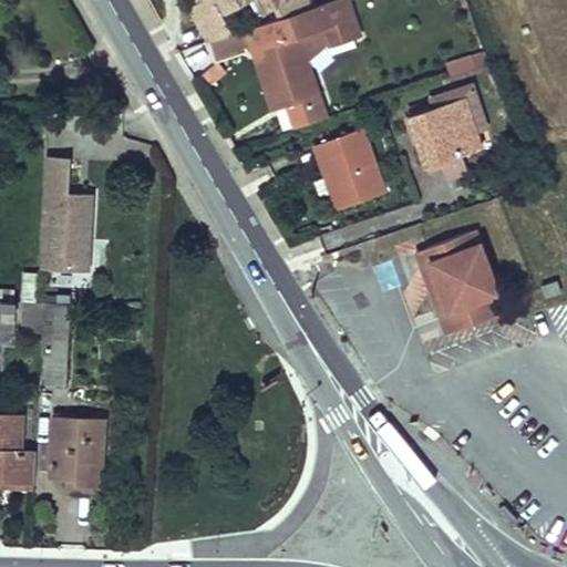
[(197,0),(189,4),(209,42),(230,34),(218,12),(241,0),(250,0),(255,8),(277,0),(197,0)]
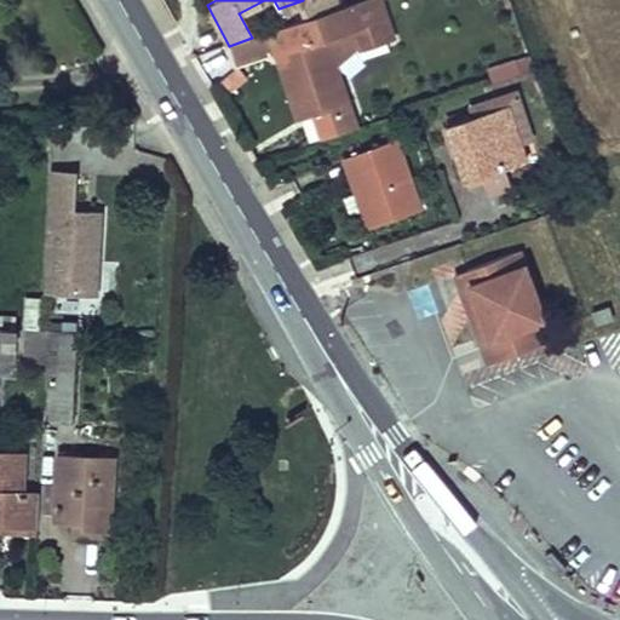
[(322,15),(276,30),(283,53),(306,121),(326,115),(342,110),(348,125),(362,119),(350,82),(367,47),(407,35),(394,0),(365,0),(343,7),(322,15)]
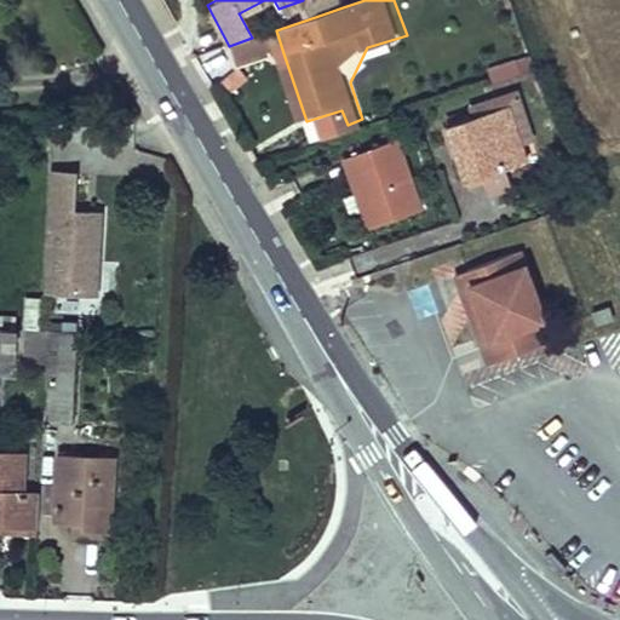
[(340,0),(317,0),(322,15),(343,7),(340,0)]
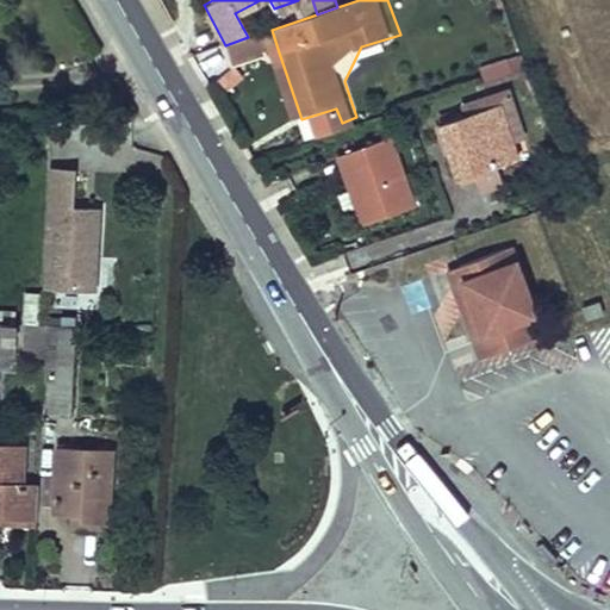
[(248,37),(225,45),(234,68),(279,53),(272,30),(248,37)]
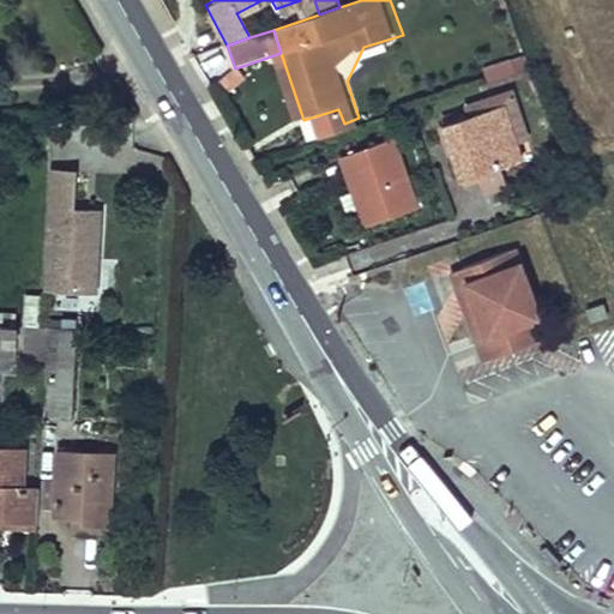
[(525,90),(477,106),(480,116),(512,106),(525,143),(541,138),(525,90)]
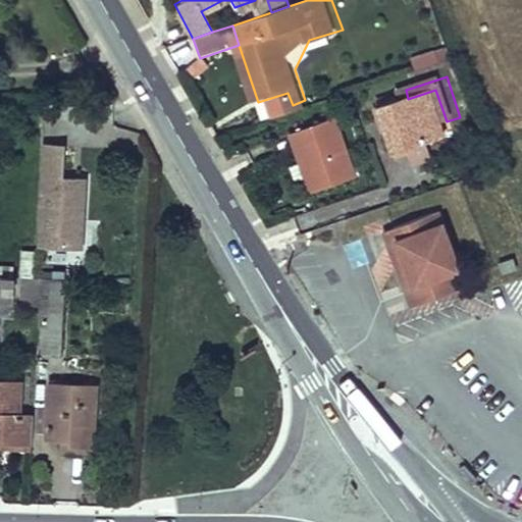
[(408,99),(383,107),(401,157),(413,152),(432,146),(453,140),(447,121),(435,90),(408,99)]
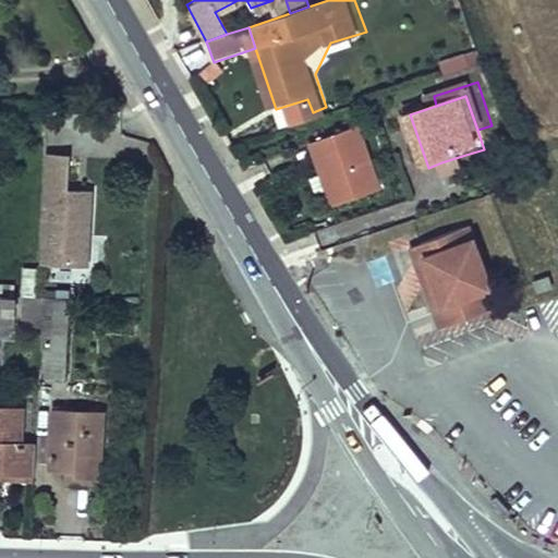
[(313,112),(307,99),(293,104),(299,117),(313,112)]
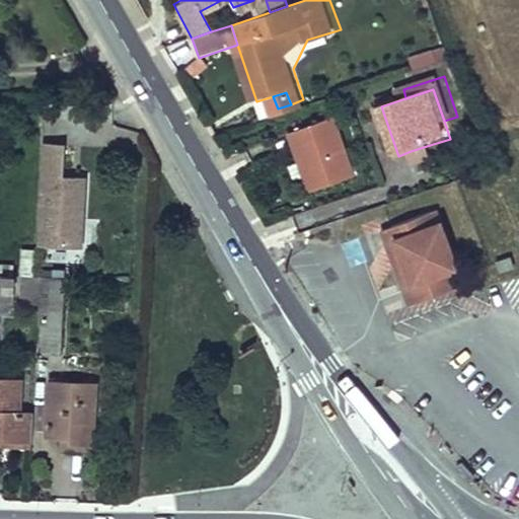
[(307,112),(303,99),(291,104),(278,108),(282,120),(307,112)]
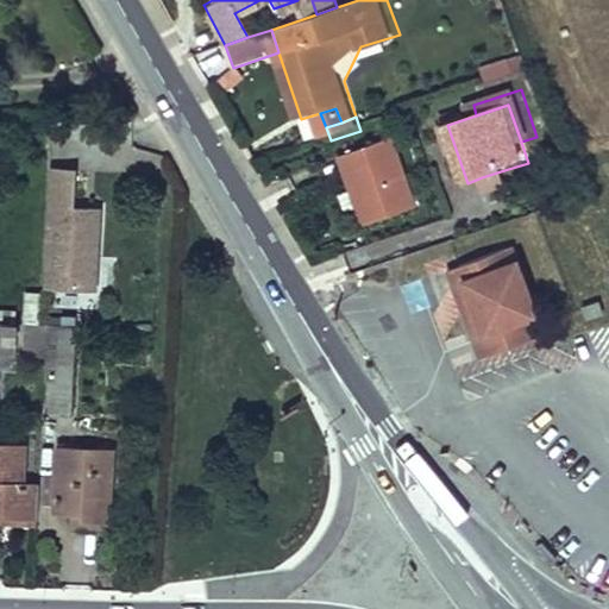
[(356,151),(366,180),(351,184),(357,200),(341,205),(349,223),(363,217),(369,232),(384,227),(425,212),(396,136),(356,151)]
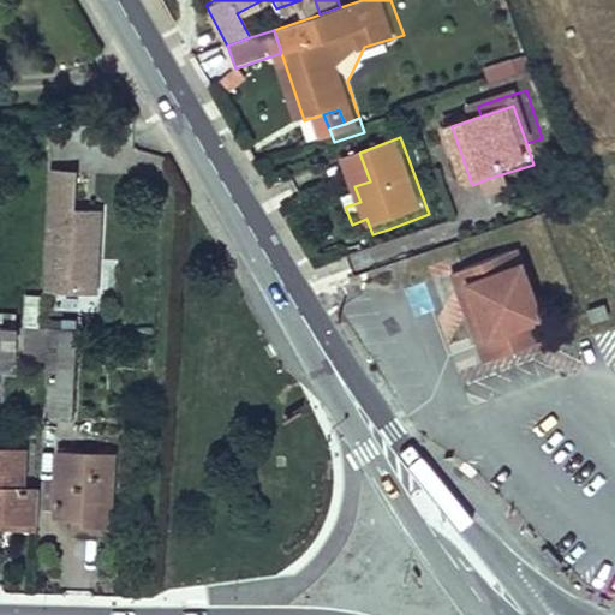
[(370,181),(359,153),(344,159),(354,186),(370,181)]
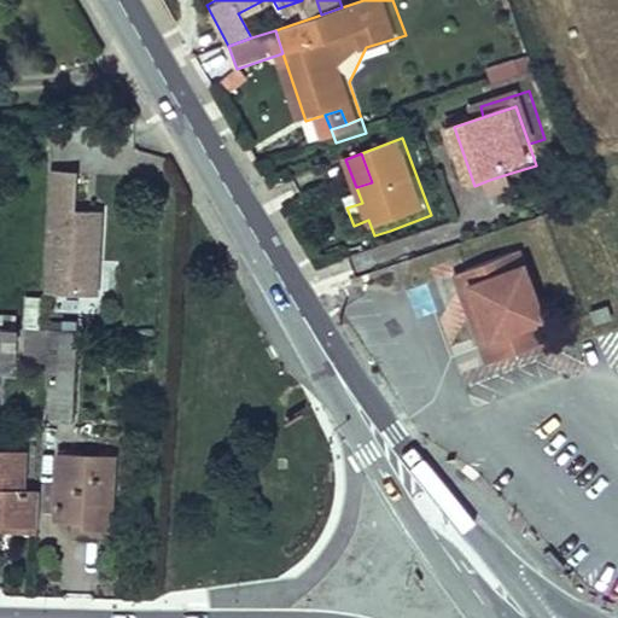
[(98,292),(101,213),(77,210),(79,173),(53,170),(46,290),(98,292)]
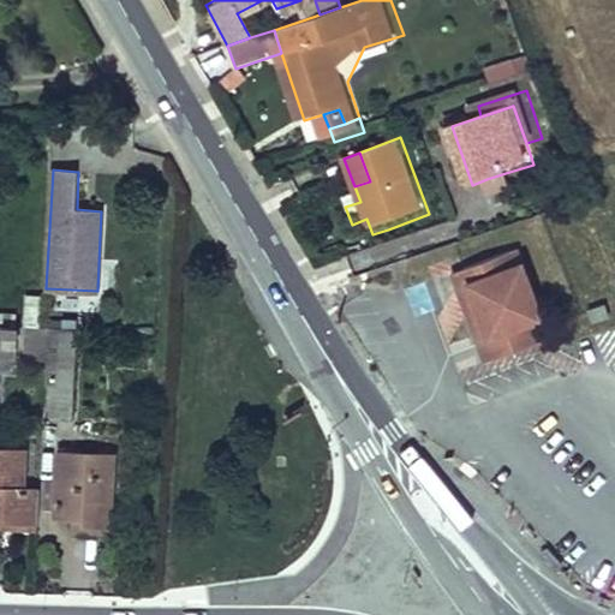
[(494,198),(515,191),(509,172),(487,179),(494,198)]
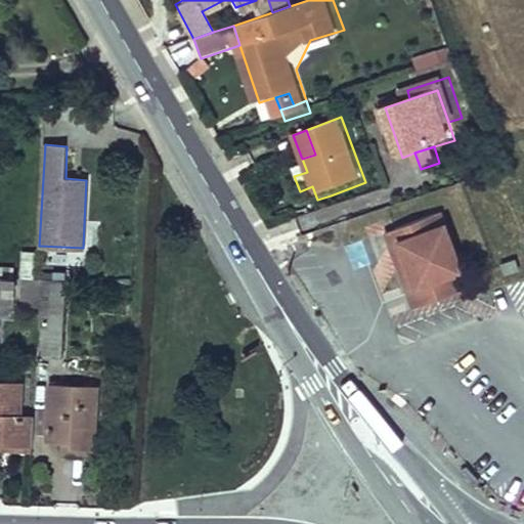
[(442,221),(391,238),(417,315),(462,299),(448,262),(455,260),(442,221)]
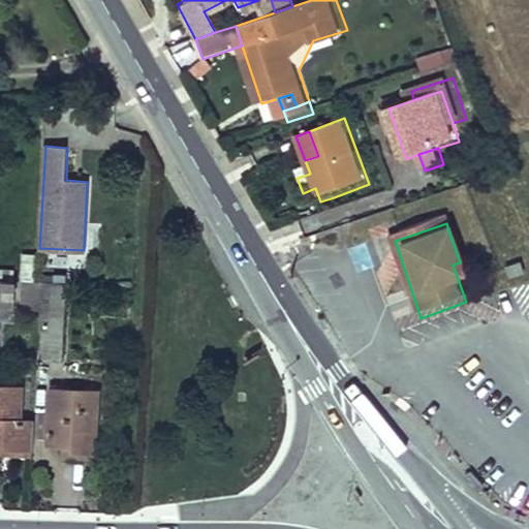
[(522,260),(504,267),(507,276),(525,271),(522,260)]
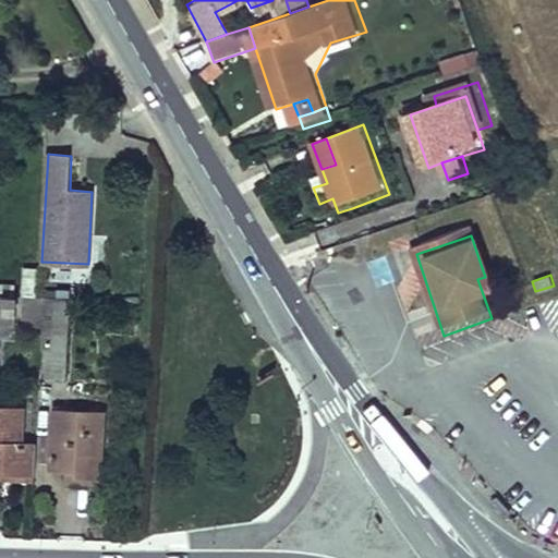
[(0,328),(15,330),(16,295),(0,293),(0,328)]
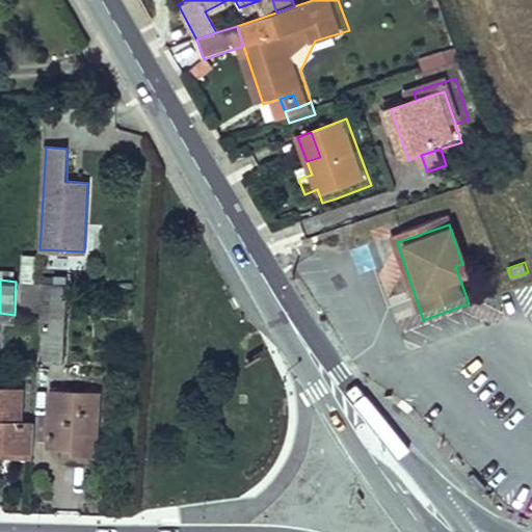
[(41,292),(68,293),(69,284),(42,283),(41,292)]
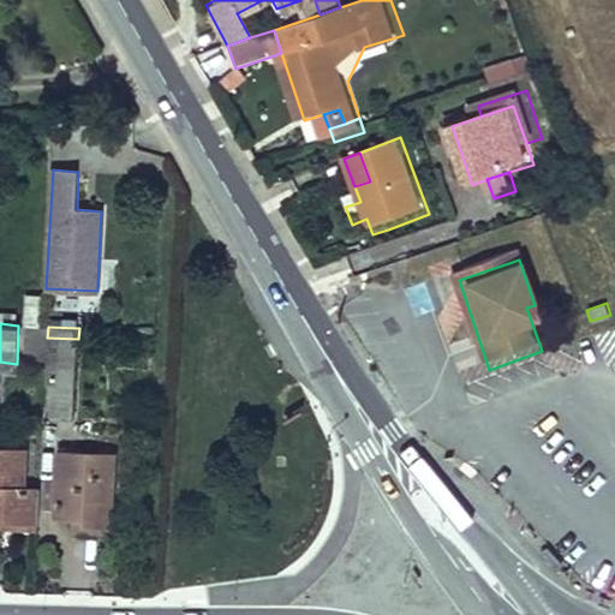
[(78,339),(47,338),(43,410),(75,411),(78,339)]
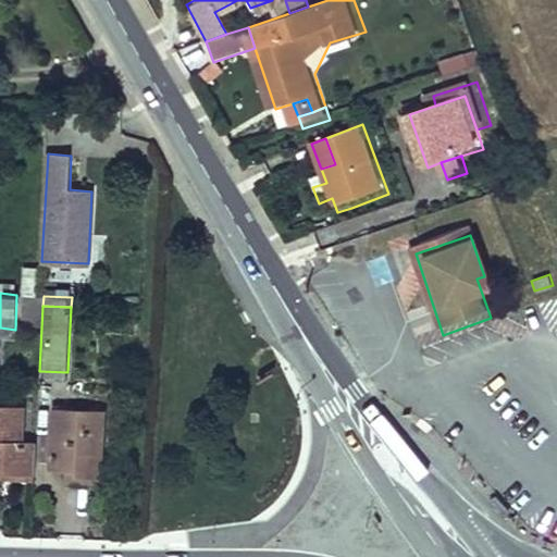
[(0,466),(35,468),(36,434),(21,433),(22,401),(0,399),(0,466)]
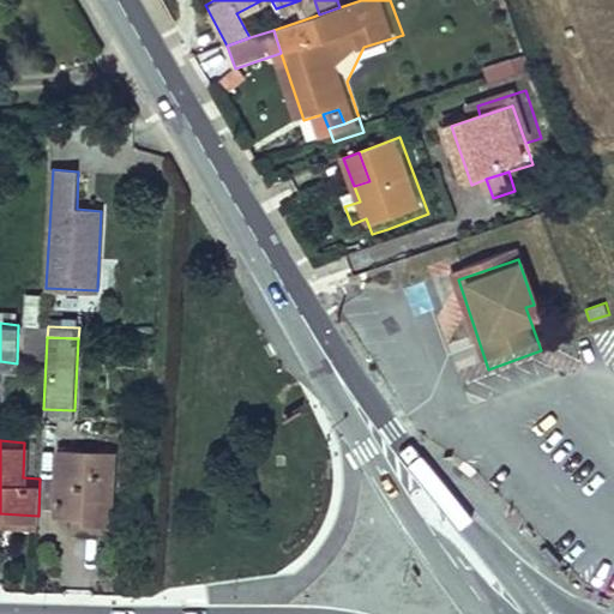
[(116,450),(56,446),(52,512),(70,513),(112,516),(116,450)]
